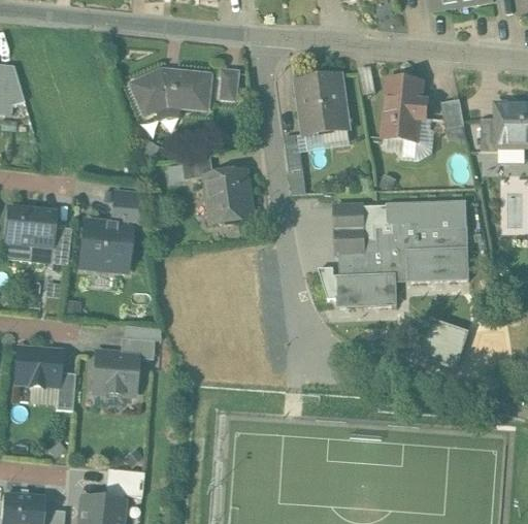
[(516,0),(519,17),(527,14),(527,0),(516,0)]
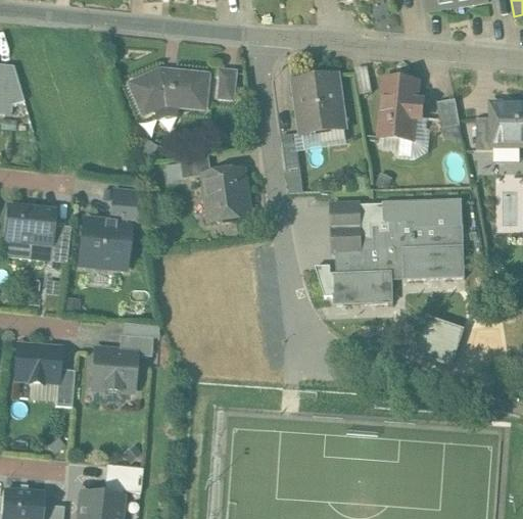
[(13,65),(3,63),(2,63),(0,63),(0,109),(10,111),(11,103),(24,99),(13,65)]
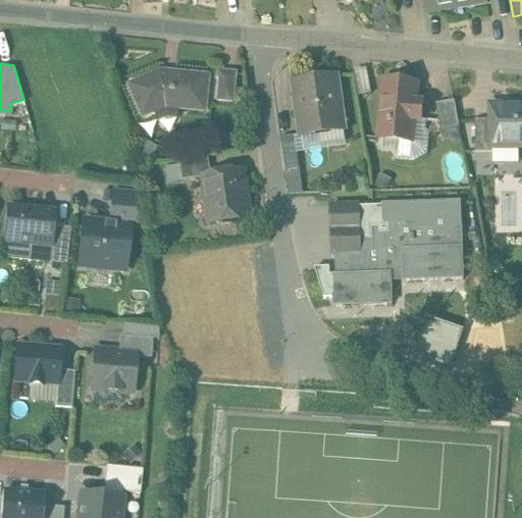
[(158,68),(150,71),(149,72),(127,82),(142,113),(153,108),(152,106),(163,101),(167,102),(167,103),(167,104),(203,107),(206,73),(158,68)]
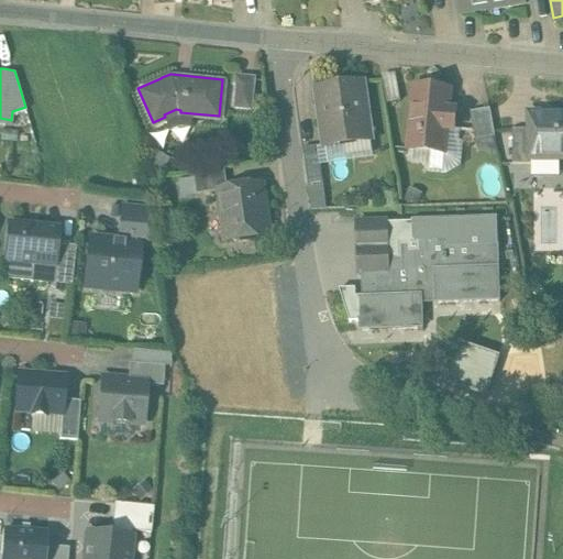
[(251,106),(253,88),(254,75),(236,74),(233,103),(233,105),(251,106)]
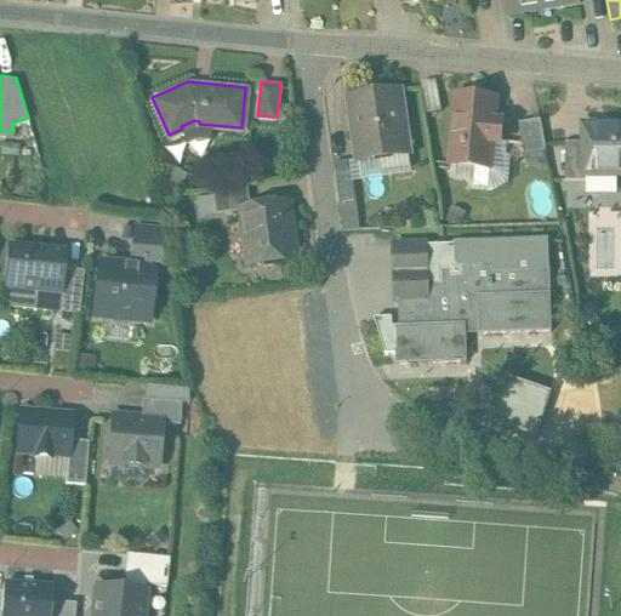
[(357,158),(397,152),(398,152),(410,150),(402,86),(348,93),(357,158)]
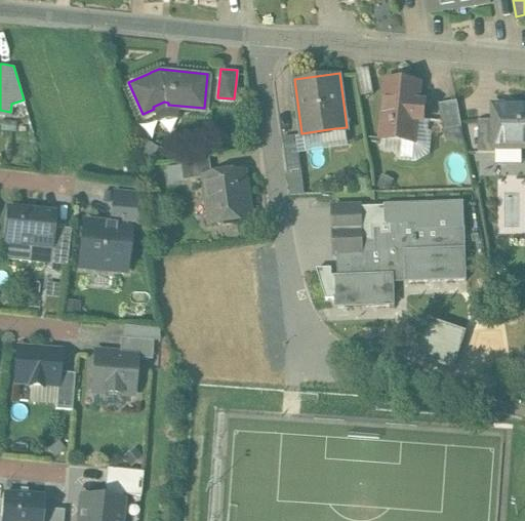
[(416,118),(421,118),(422,118),(423,118),(425,99),(418,98),(419,80),(386,77),(386,78),(380,136),(414,139),(416,118)]
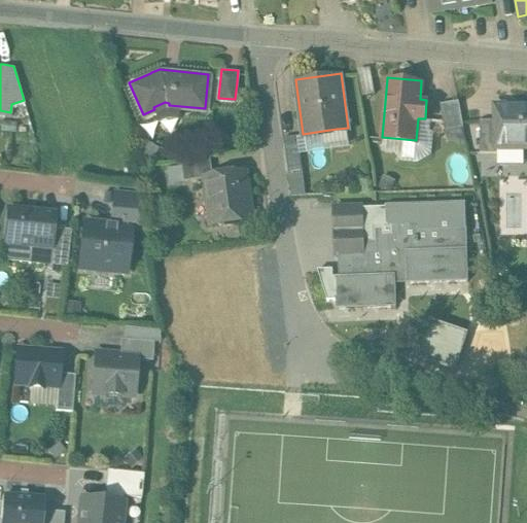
[(445,128),(459,126),(460,126),(463,125),(458,98),(441,101),(440,102),(445,128)]
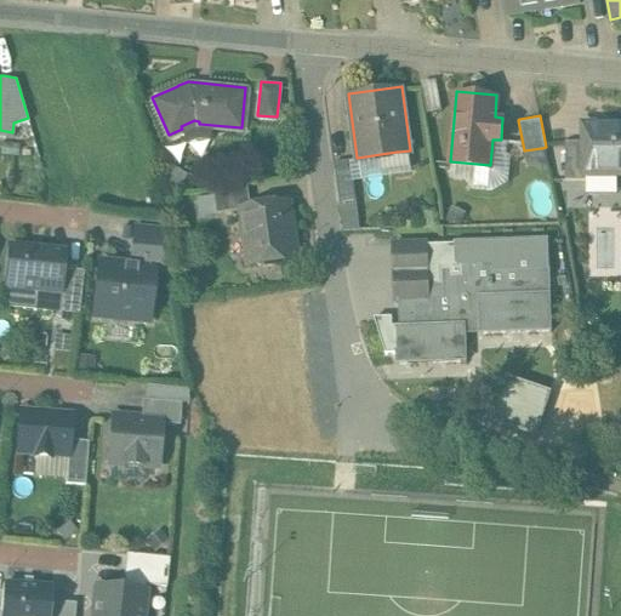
[(585,170),(614,170),(620,169),(620,121),(590,121),(585,123),(585,170)]
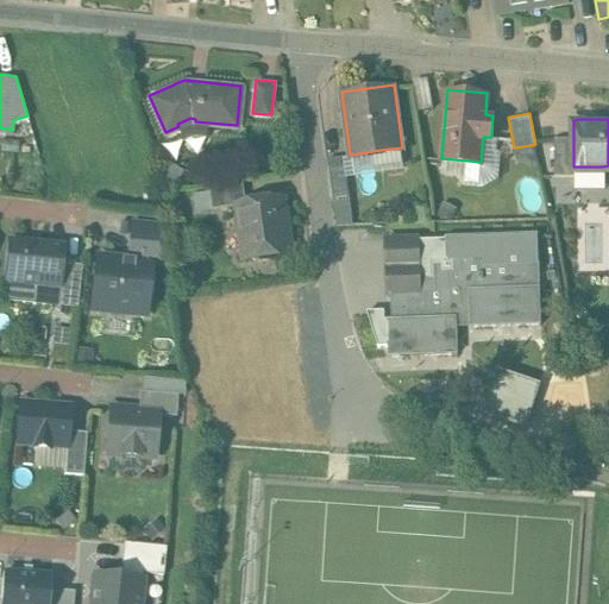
[(573,136),(566,136),(565,136),(554,136),(554,168),(554,174),(565,174),(575,174),(575,172),(575,167),(573,167),(573,136)]
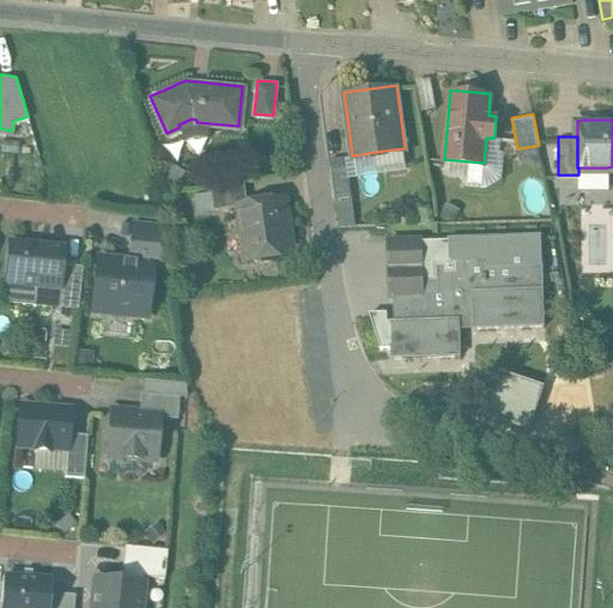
[(351,196),(351,187),(346,154),(329,157),(335,199),(351,196)]
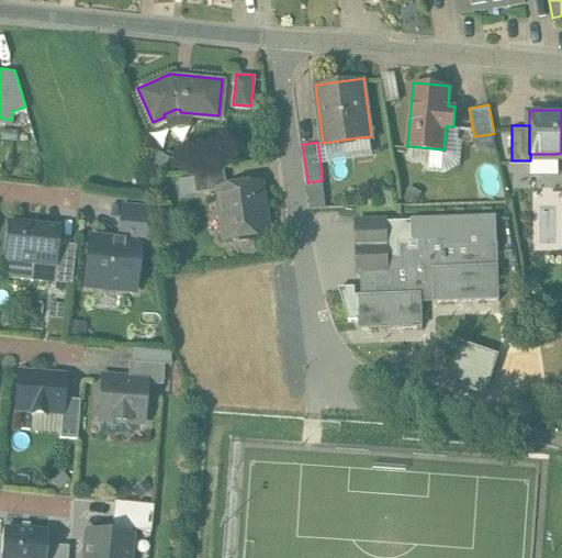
[(194,190),(201,189),(217,187),(217,186),(226,183),(224,165),(191,169),(194,190)]
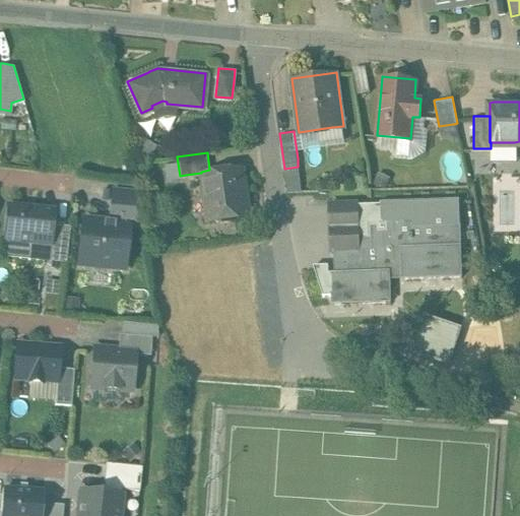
[(213,216),(215,218),(216,218),(217,219),(226,218),(231,213),(232,211),(248,209),(242,167),(202,172),(207,214),(212,214),(213,216)]
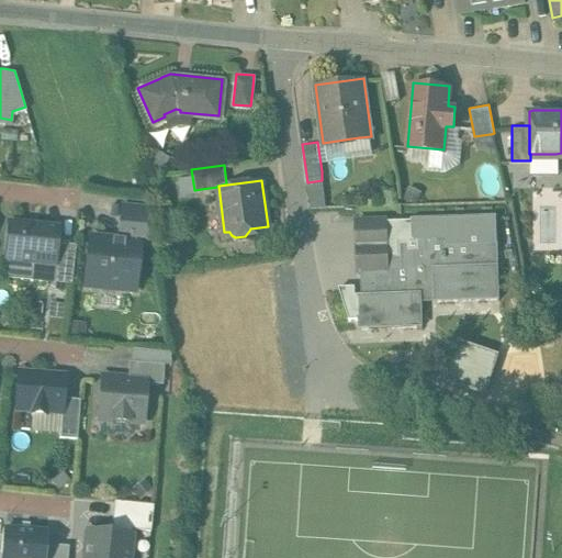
[(307,183),(310,201),(310,202),(311,205),(325,203),(323,180),(307,183)]
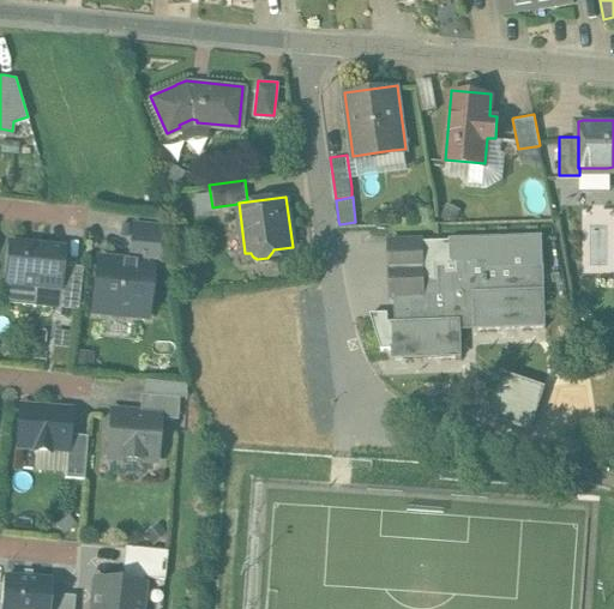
[(157,264),(161,229),(161,224),(133,222),(130,252),(132,253),(132,260),(151,261),(152,263),(152,264),(157,264)]
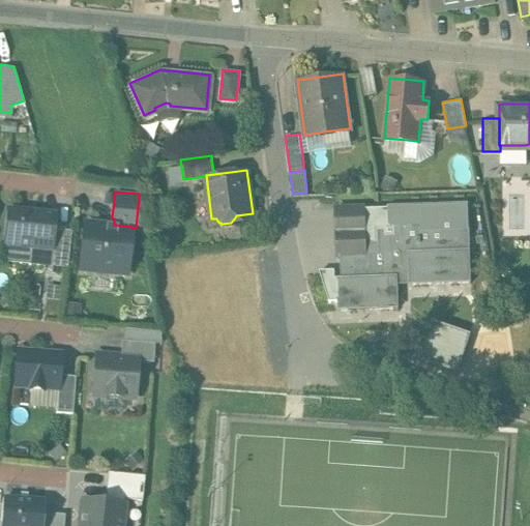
[(56,210),(8,205),(5,238),(53,243),(56,210)]
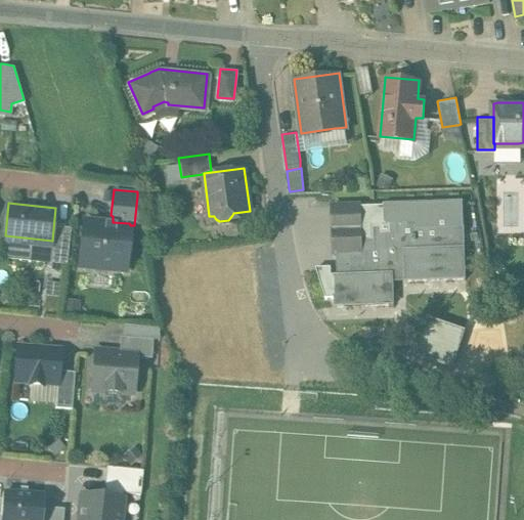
[(361,203),(344,204),(343,204),(331,204),(333,250),(333,251),(337,250),(337,251),(338,273),(333,273),(335,304),(393,302),(393,279),(466,276),(464,224),(416,226),(416,220),(372,221),(372,235),(362,235),(361,203)]
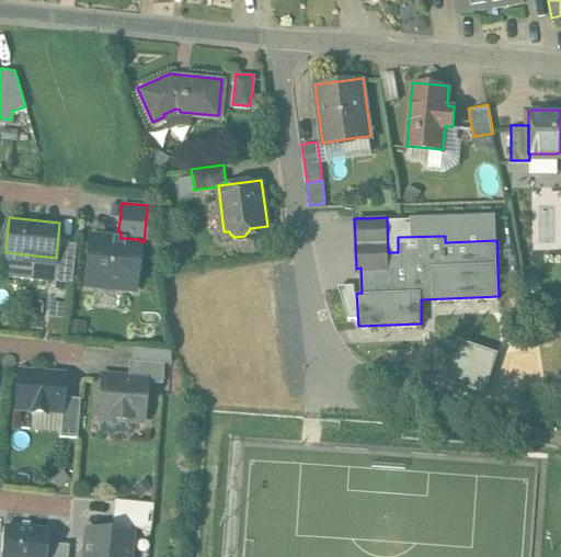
[(89,235),(88,248),(84,282),(134,287),(139,240),(138,240),(89,235)]
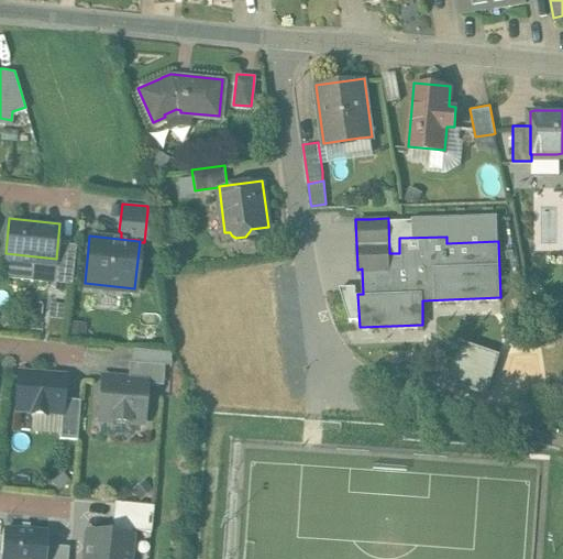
[(445,377),(488,390),(500,350),(457,337),(445,377)]
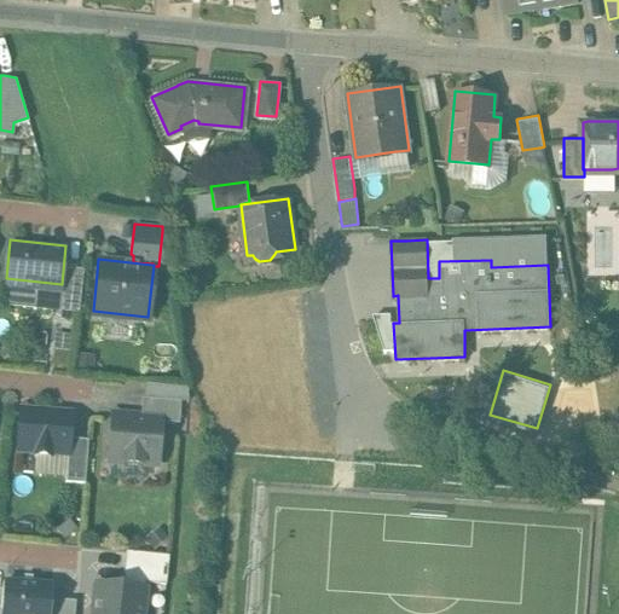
[(140,416),(149,417),(160,418),(161,418),(178,420),(180,399),(143,395),(142,397),(140,416)]
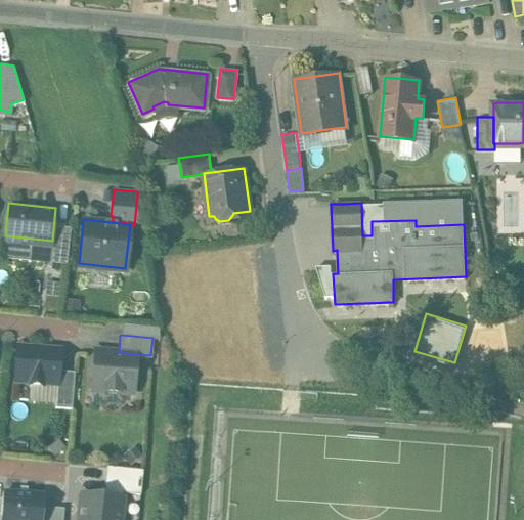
[(59,348),(35,346),(16,345),(14,378),(29,379),(29,382),(41,383),(42,383),(42,380),(56,381),(59,348)]
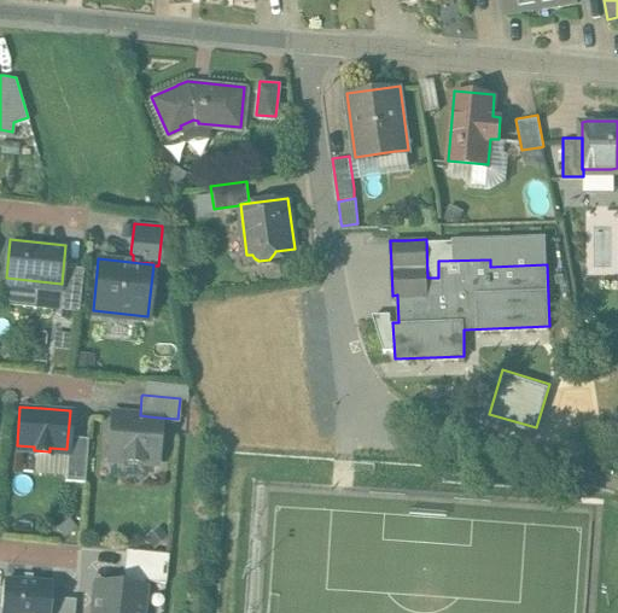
[(108,456),(110,456),(111,456),(123,457),(123,460),(140,461),(141,460),(143,459),(156,460),(159,419),(159,418),(129,415),(129,414),(111,413),(108,456)]
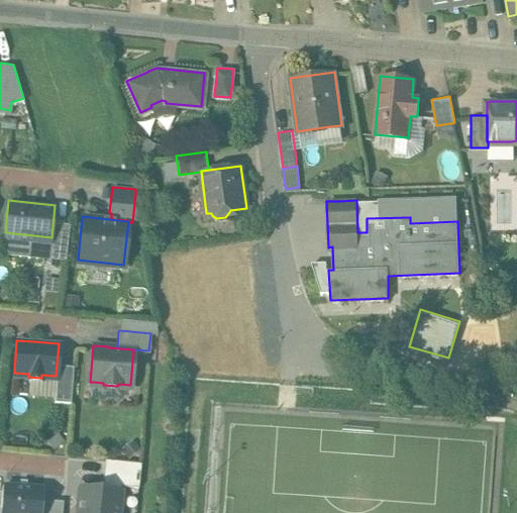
[(58,364),(56,377),(55,400),(70,401),(73,366),(73,365),(58,364)]
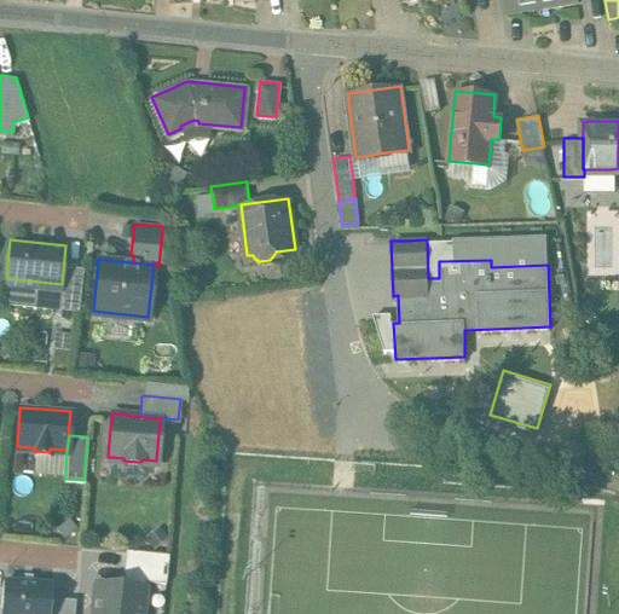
[(17,579),(4,578),(0,613),(47,613),(51,581),(38,580),(38,578),(17,577),(17,579)]
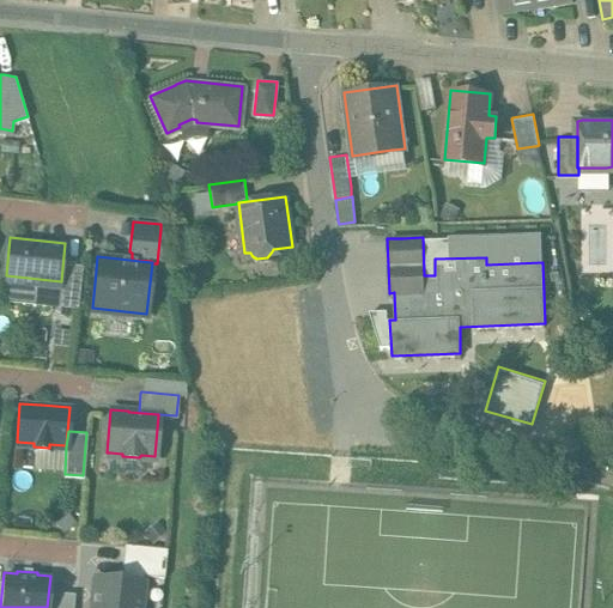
[(139,607),(143,581),(95,576),(91,607),(139,607)]
